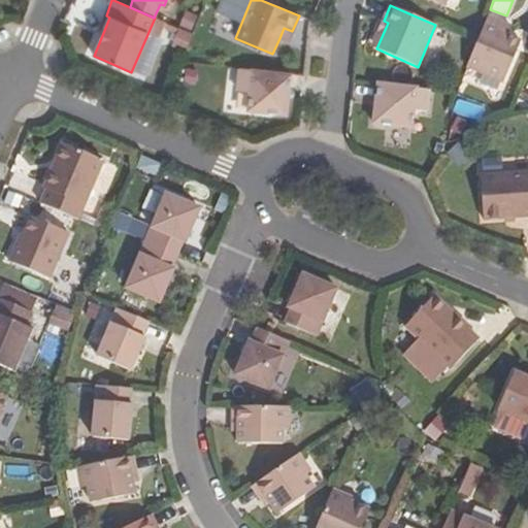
[(170,44),(186,48),(195,13),(179,9),(170,44)]
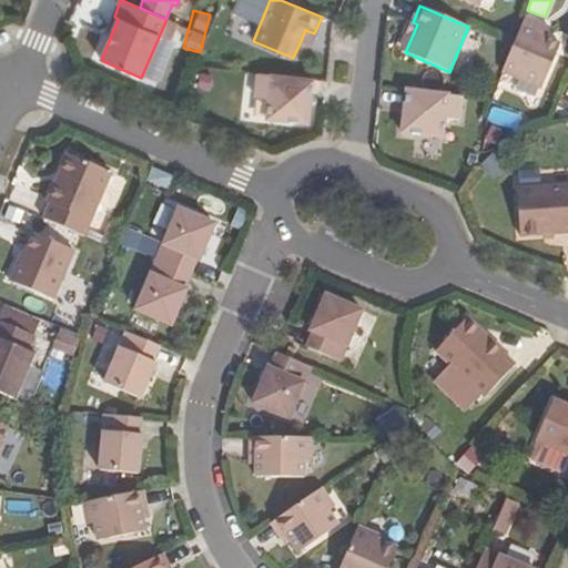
[(541,24),(525,18),(513,46),(503,71),(541,88),(560,44),(547,38),(538,34),(541,24)]
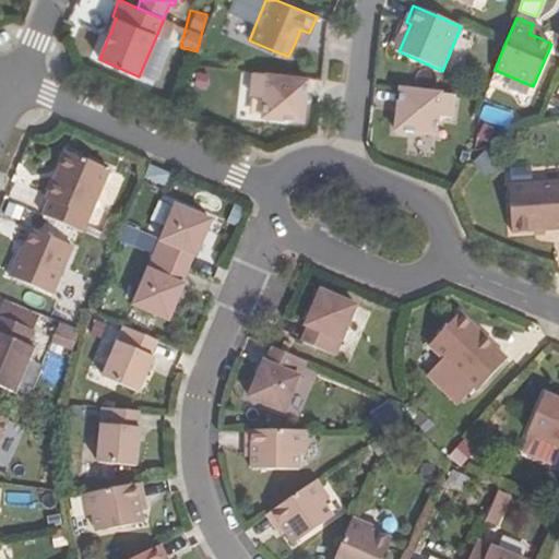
[(406,22),(394,49),(399,51),(411,24),(406,22)]
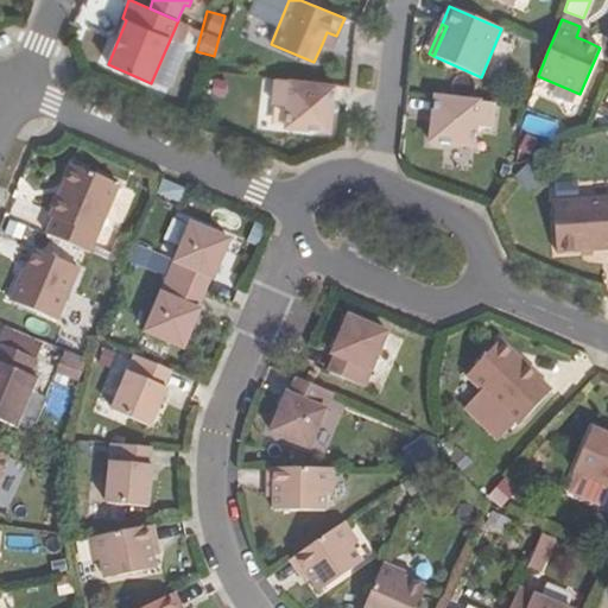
[(580,26),(576,37),(586,40),(589,31),(580,26)]
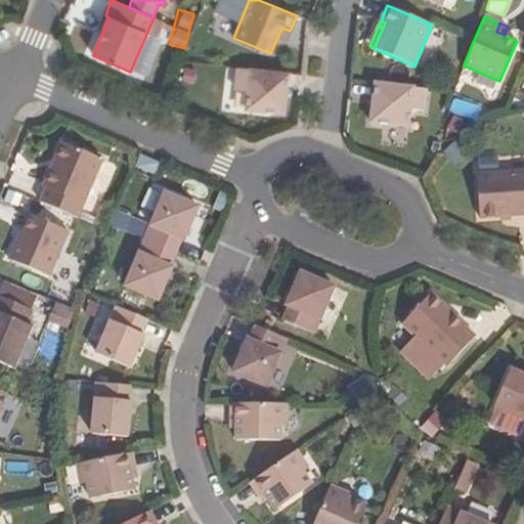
[(290,31),(281,28),(277,38),(286,41),(290,31)]
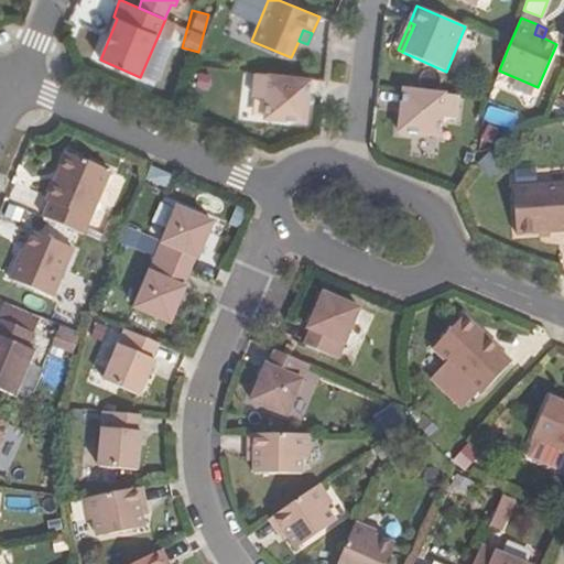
[(311,79),(256,73),(253,96),(268,98),(266,117),(305,121),(311,79)]
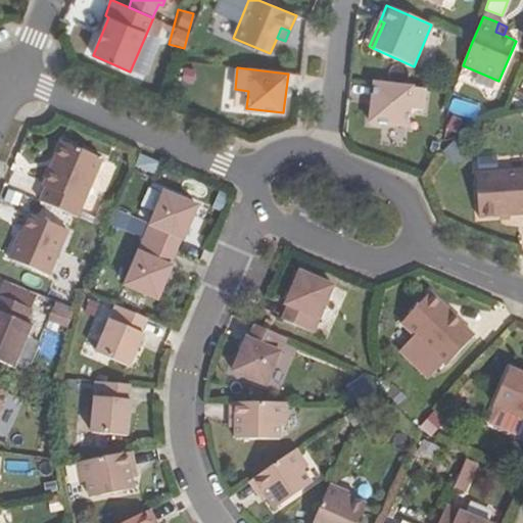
[(425,89),(374,84),(373,99),(370,123),(408,127),(410,109),(422,110),(425,89)]
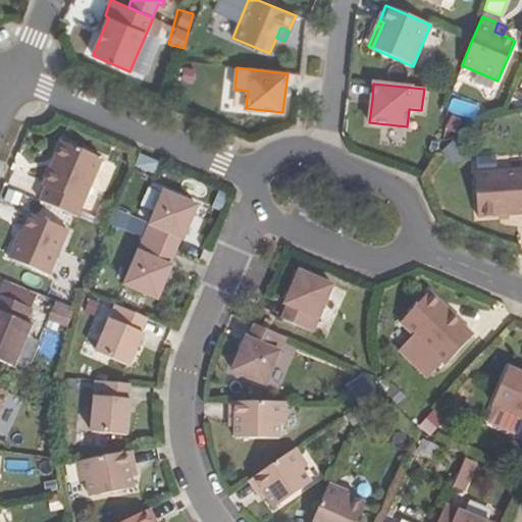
[(49,189),(43,203),(73,216),(98,158),(64,145),(46,188),(49,189)]
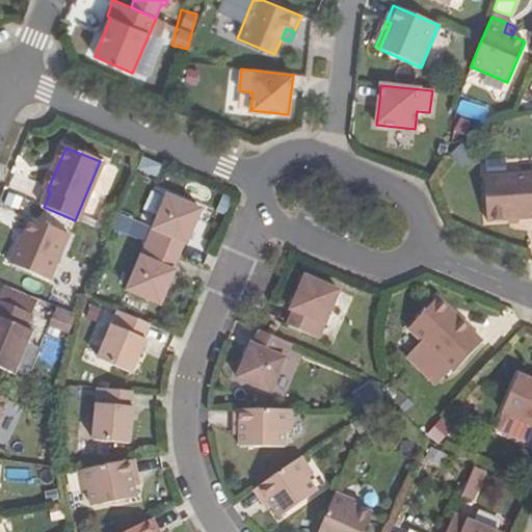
[(137,170),(158,180),(163,167),(142,159),(137,170)]
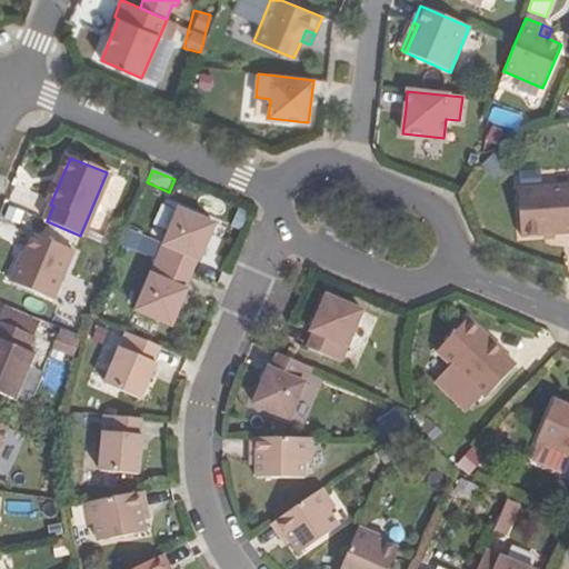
[(568,232),(568,185),(518,189),(521,237),(568,232)]
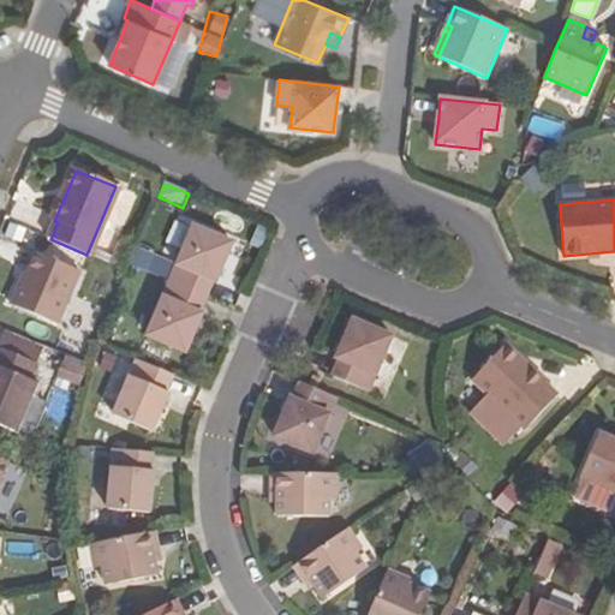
[(169,282),(206,297),(213,280),(215,281),(232,243),(193,226),(169,282)]
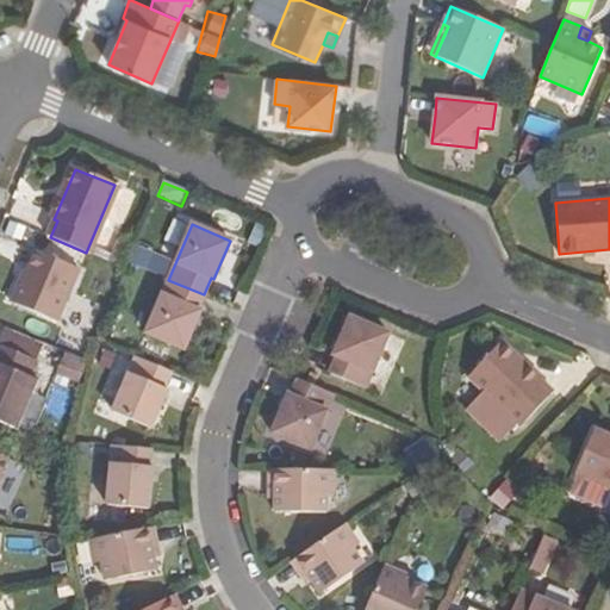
[(132,248),(129,266),(165,273),(168,255),(132,248)]
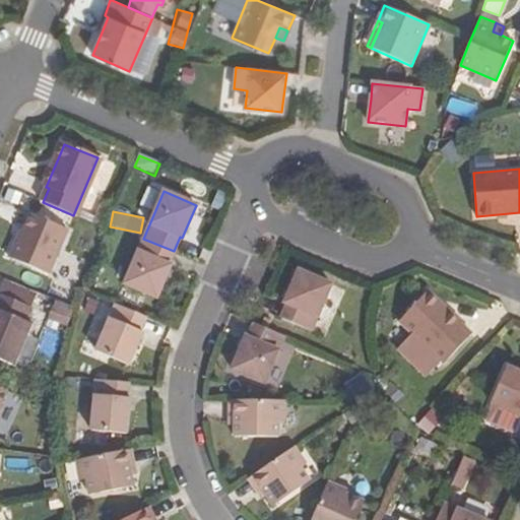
[(68,231),(30,214),(24,230),(20,239),(17,238),(9,258),(49,275),(68,231)]
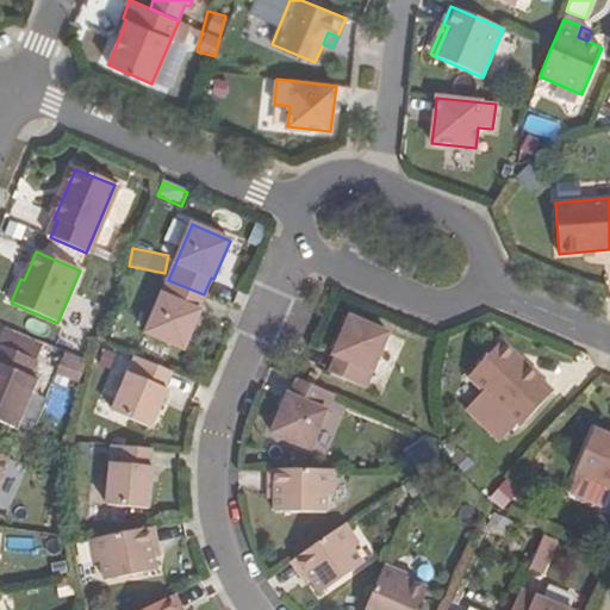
[(204,294),(168,280),(145,335),(184,352),(200,312),(198,311),(204,294)]
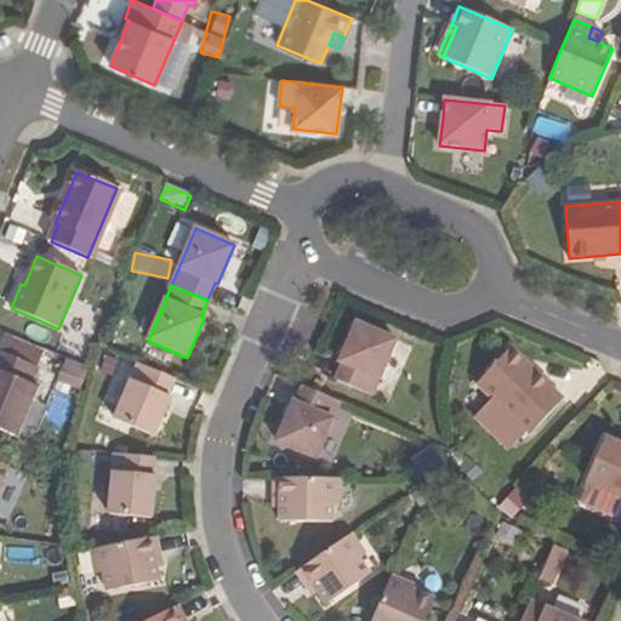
[(336,381),(372,397),(397,340),(357,324),(340,363),(343,364),(336,381)]
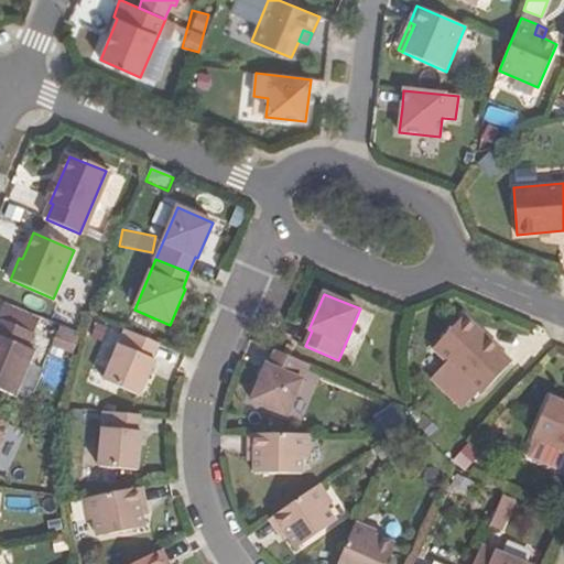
[(481,393),(511,361),(500,351),(501,350),(464,315),(433,348),(481,393)]
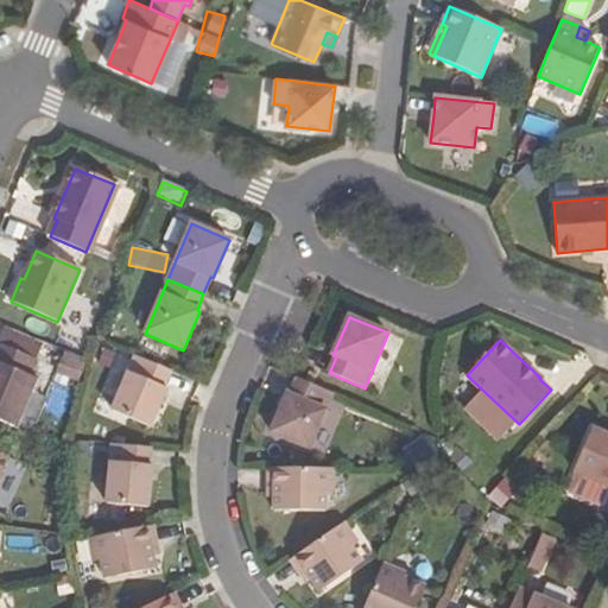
[(38,361),(0,344),(0,420),(17,429),(32,393),(38,380),(31,378),(38,361)]
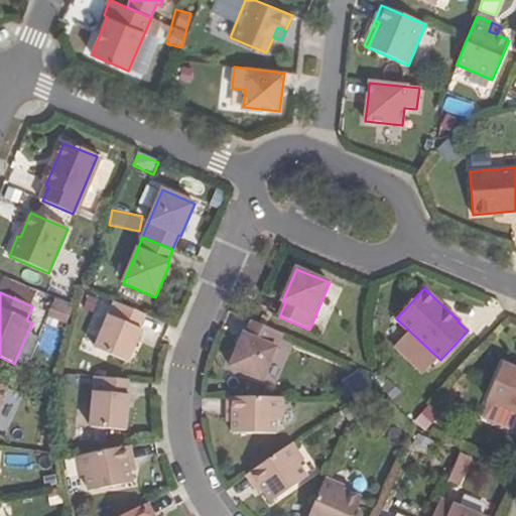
[(62,323),(70,303),(52,296),(45,316),(62,323)]
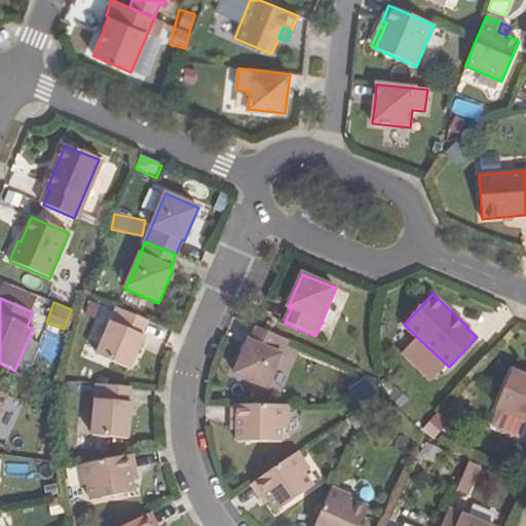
[(148,322),(116,308),(97,355),(129,370),(144,337),(142,335),(148,322)]
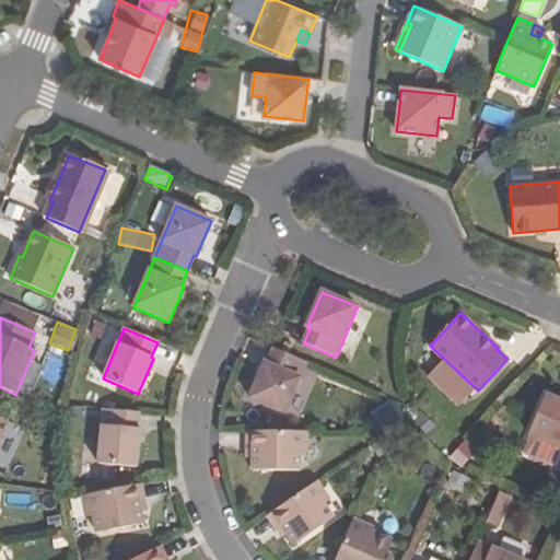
[(286,413),(307,363),(273,349),(267,364),(265,363),(249,398),(286,413)]
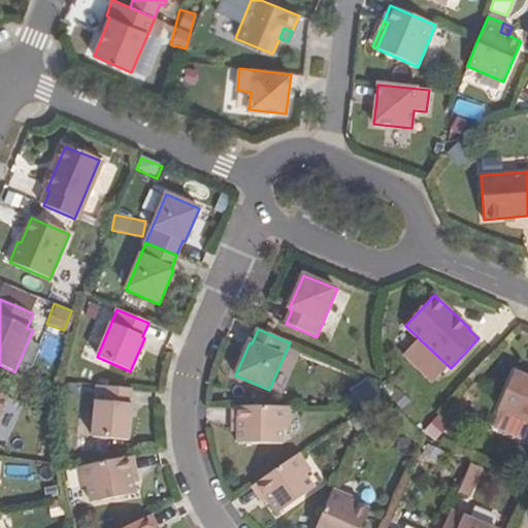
[(27,373),(38,345),(28,341),(17,368),(27,373)]
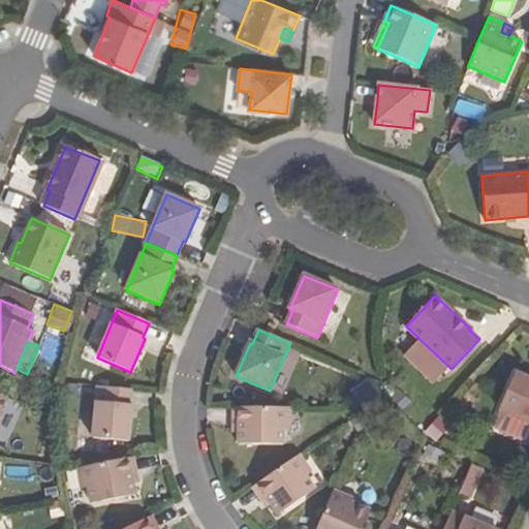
[(528,424),(528,378),(516,373),(499,411),(528,424)]
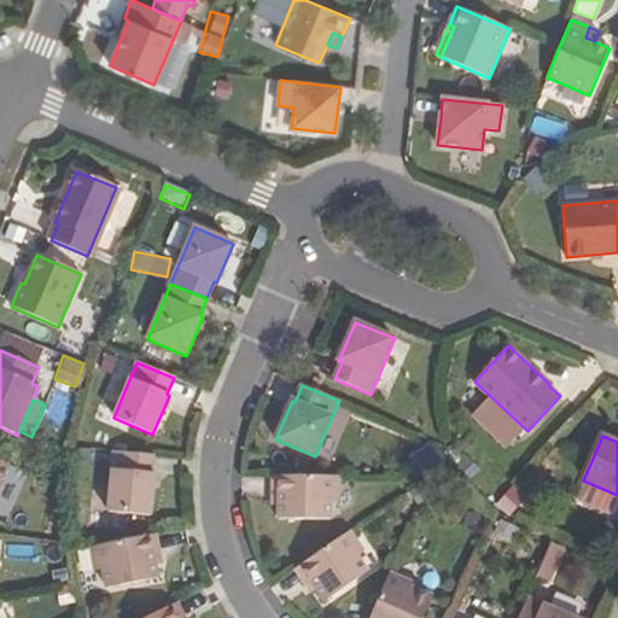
[(153,456),(114,453),(108,513),(151,517),(155,474),(151,474),(153,456)]
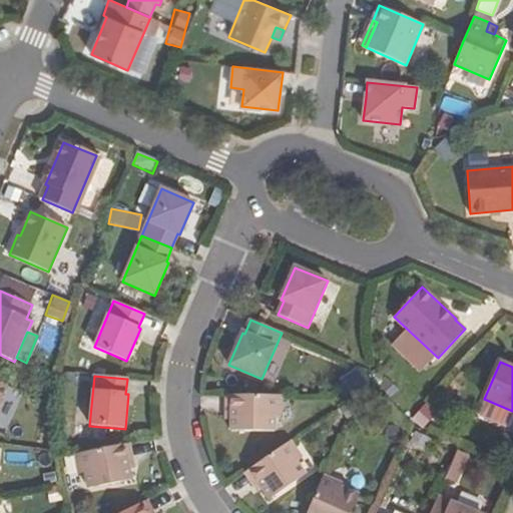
[(282,396),(226,395),(226,412),(231,412),(231,419),(231,431),(275,432),(276,416),(281,416),(282,396)]
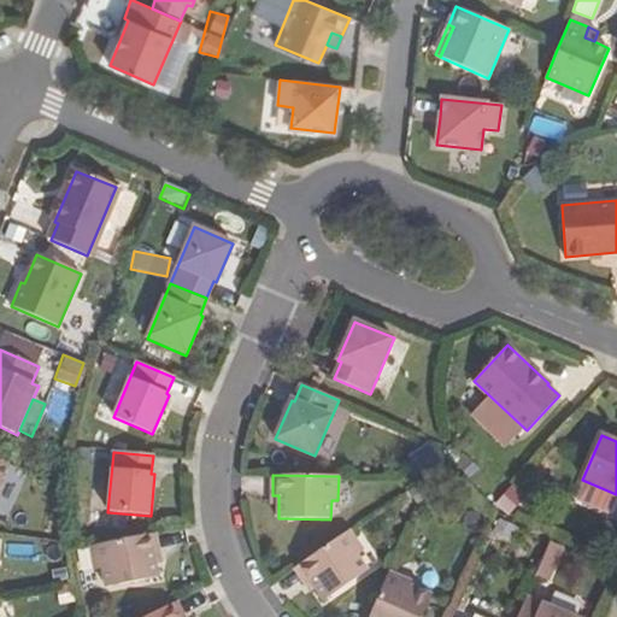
[(363,552),(348,532),(295,569),(306,585),(311,581),(316,588),(324,600),(368,571),(357,556),(363,552)]
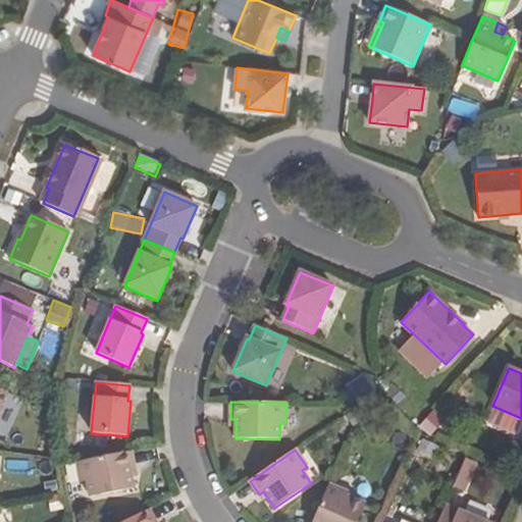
[(131,452),(76,463),(81,482),(86,481),(89,498),(133,489),(131,476),(129,469),(134,468),(131,452)]
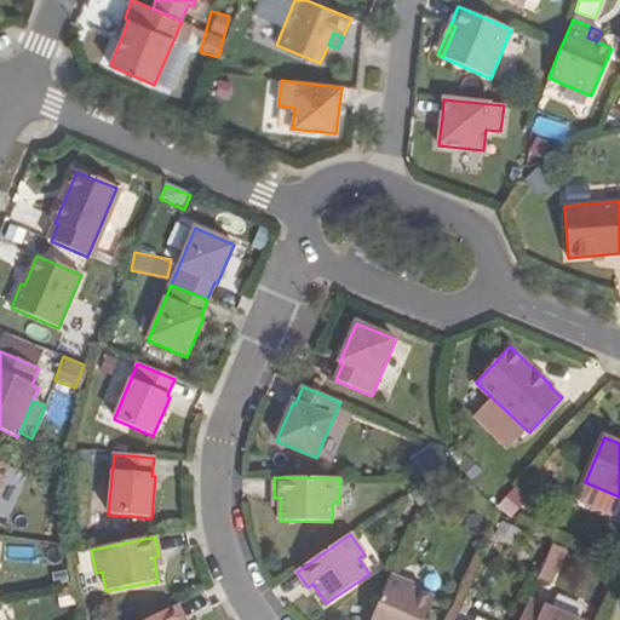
[(555,586),(567,550),(547,543),(535,580),(555,586)]
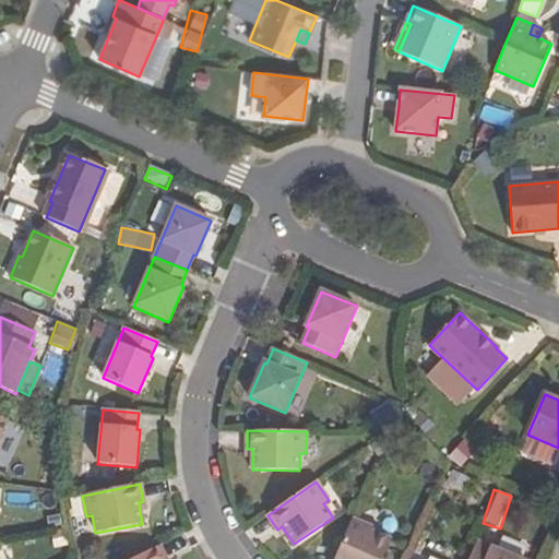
[(521,537),(528,520),(509,511),(501,528),(521,537)]
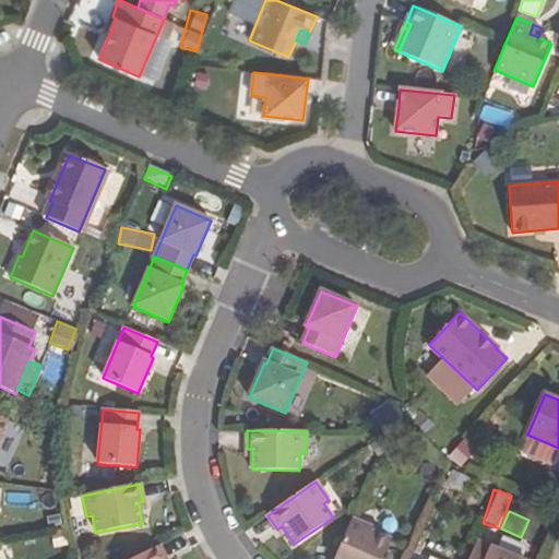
[(373,528),(352,519),(334,558),(382,558),(391,540),(371,532),(373,528)]
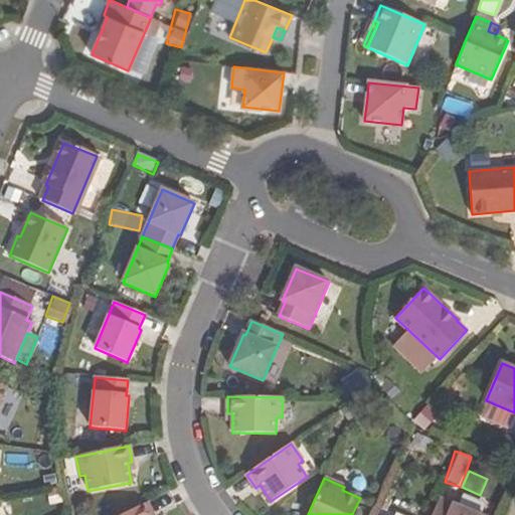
[(260,494),(264,491),(260,485),(255,488),(260,494)]
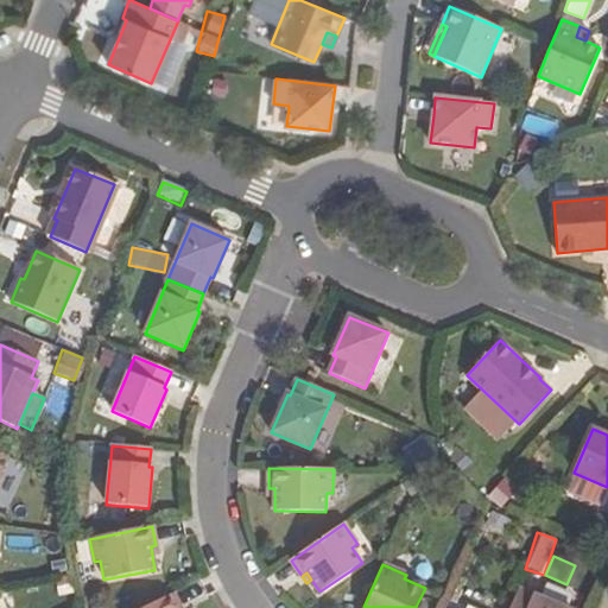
[(564,607),(519,589),(510,607),(564,607)]
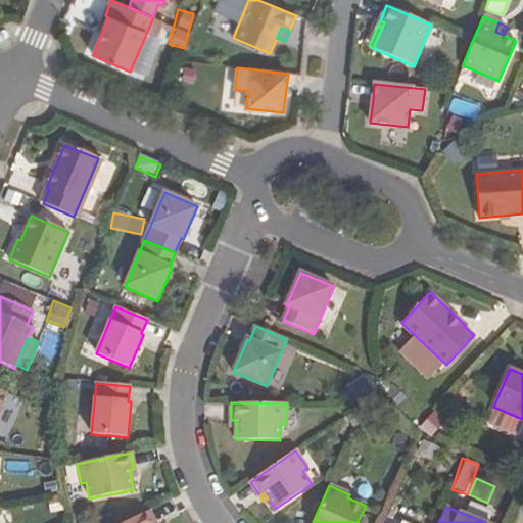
[(155,522),(149,511),(125,522),(155,522)]
